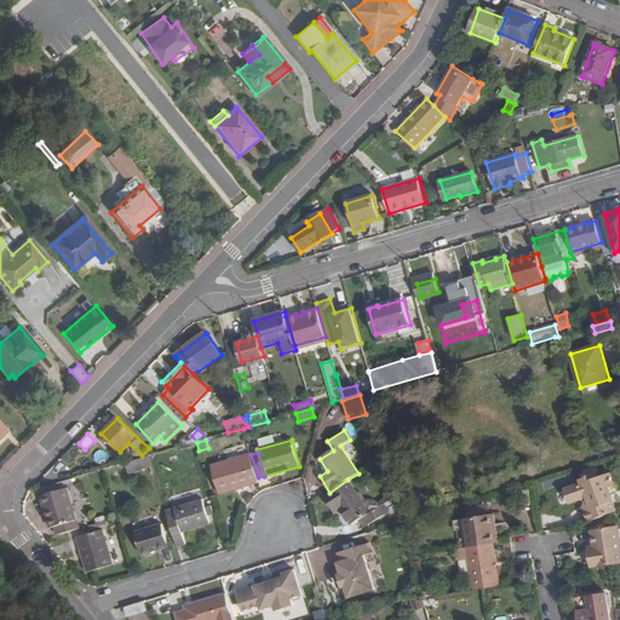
[(171,464),(179,461),(177,454),(170,455),(171,464)]
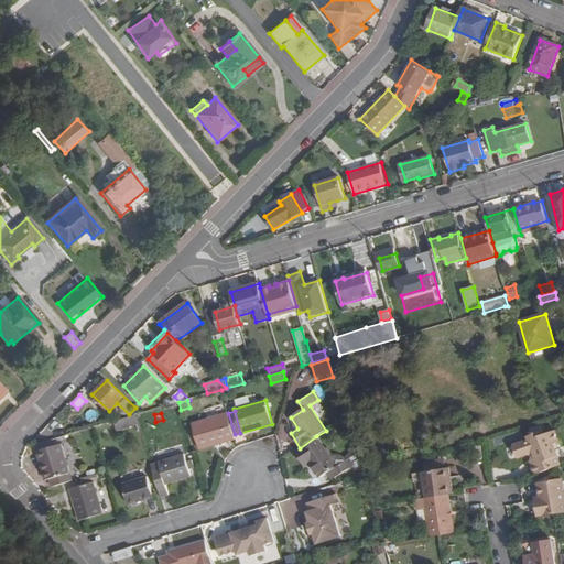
[(192,423),(199,451),(236,440),(228,413),(192,423)]
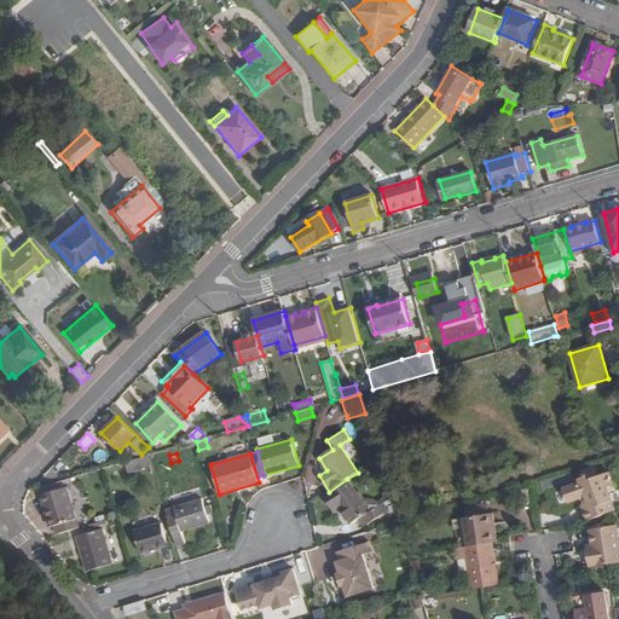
[(145,468),(142,458),(126,463),(128,473),(145,468)]
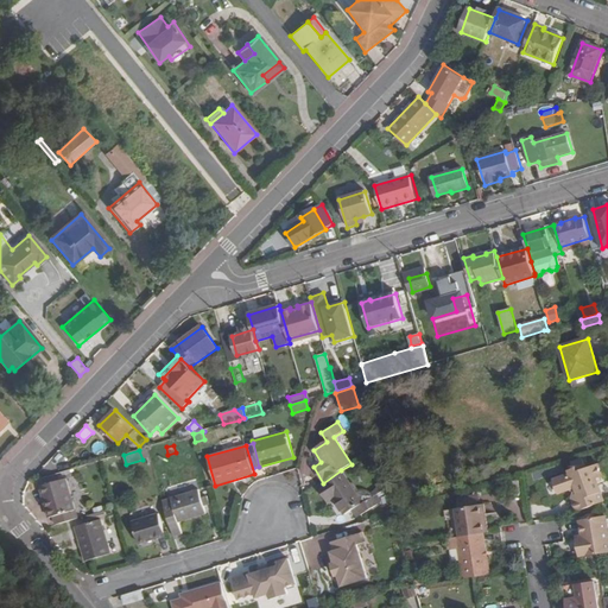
[(572,470),(584,466),(582,457),(570,462),(572,470)]
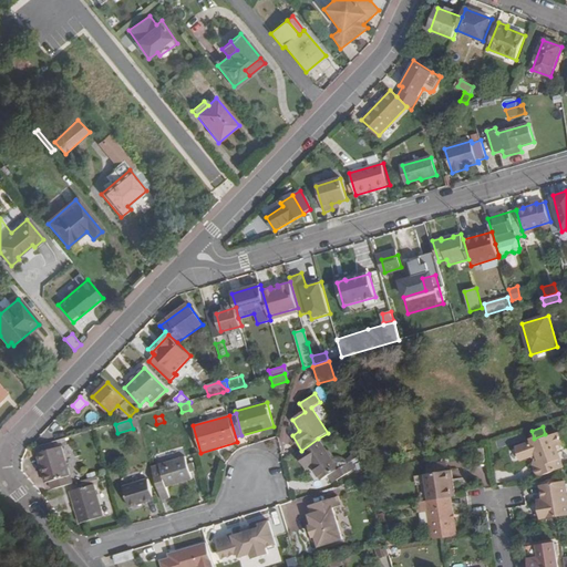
[(519,461),(529,459),(535,461),(540,477),(563,470),(556,453),(563,451),(557,434),(546,439),(545,434),(534,439),(532,440),(531,444),(516,449),(519,461)]
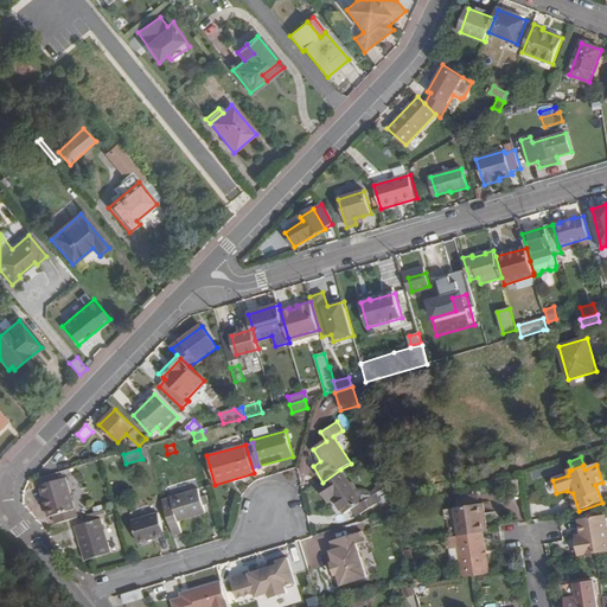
[(377,493),(362,503),(340,470),(323,483),(318,485),(328,502),(333,498),(344,515),(351,510),(357,517),(382,502),(377,493)]
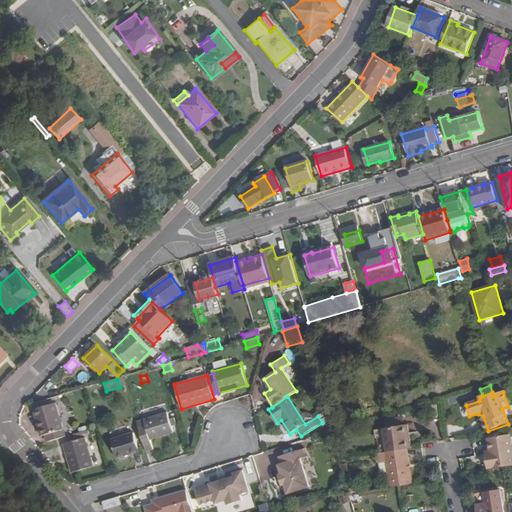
[(41,436),(45,435),(48,443),(67,437),(56,403),(34,410),(41,436)]
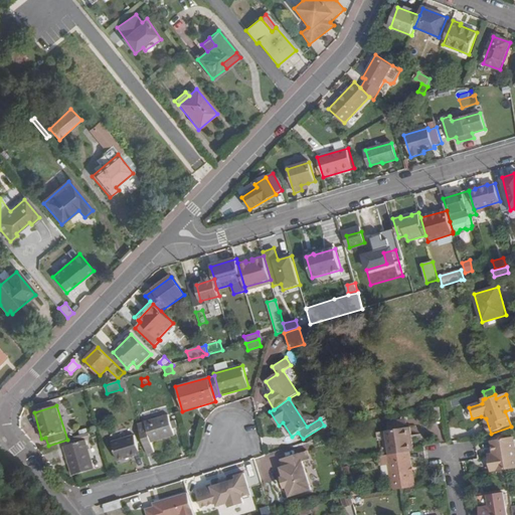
[(299,407),(296,409),(307,426),(320,418),(324,416),(321,412),(314,416),(313,416),(310,414),(306,414),(304,414),(299,407)]
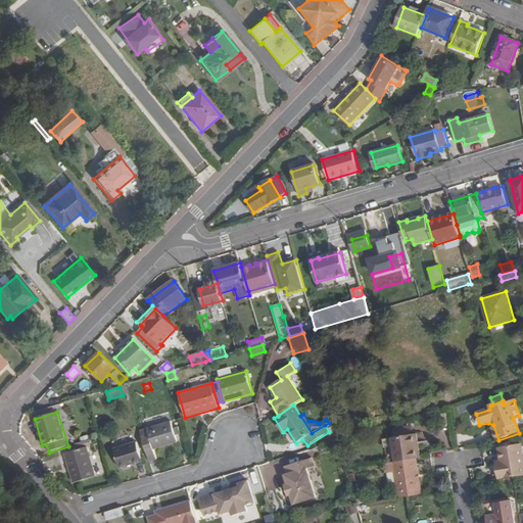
[(172,422),(140,431),(149,462),(158,460),(155,449),(178,442),(172,422)]
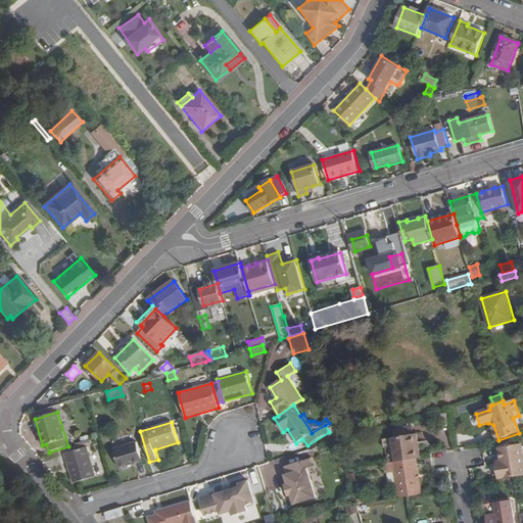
[(409,427),(393,430),(394,438),(410,435),(409,427)]
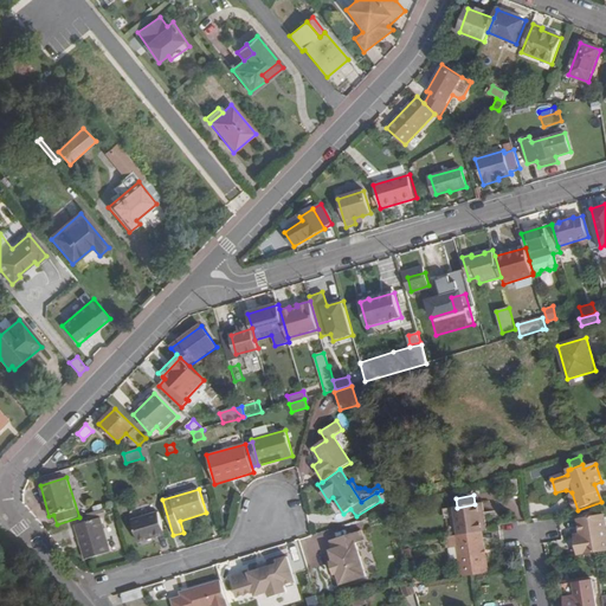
[(457,508),(455,508),(458,536),(478,533),(481,533),(483,532),(478,504),(475,504),(457,508)]
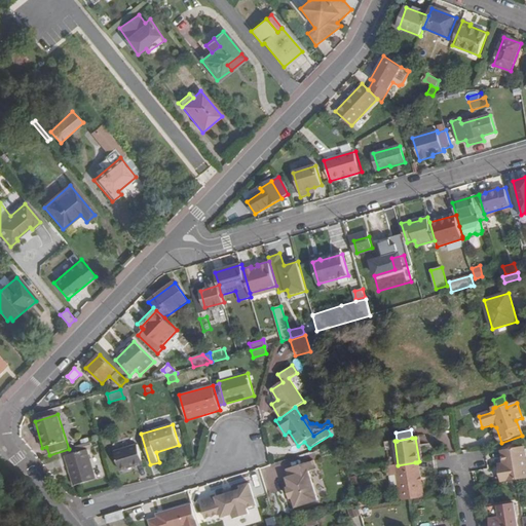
[(396,449),(395,441),(386,442),(387,450),(396,449)]
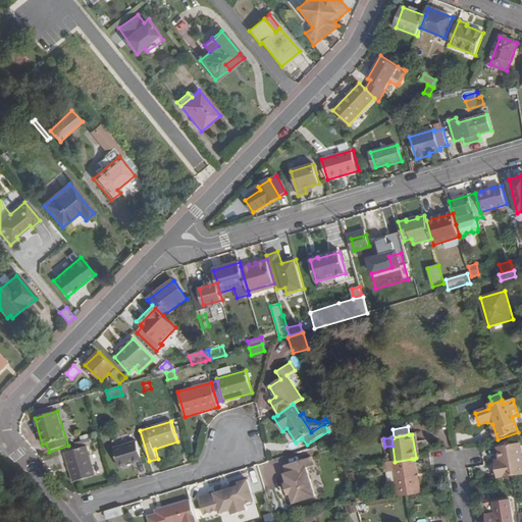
[(143,461),(137,441),(114,449),(119,467),(143,461)]
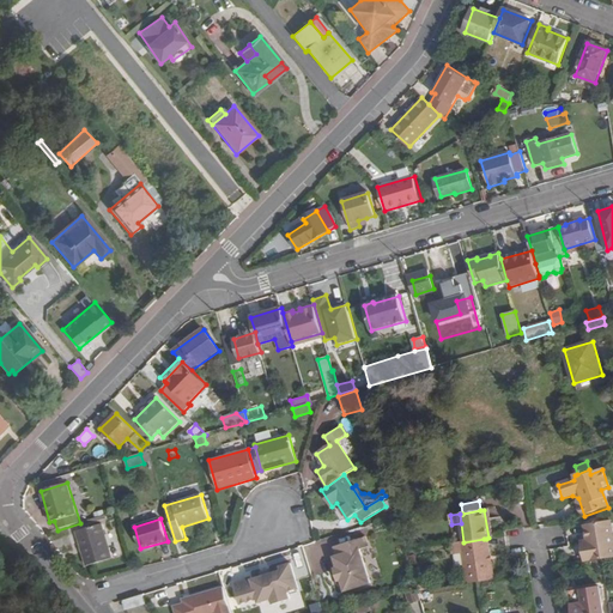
[(582,547),(584,563),(604,560),(612,558),(612,530),(612,522),(586,526),(587,541),(588,546),(582,547)]
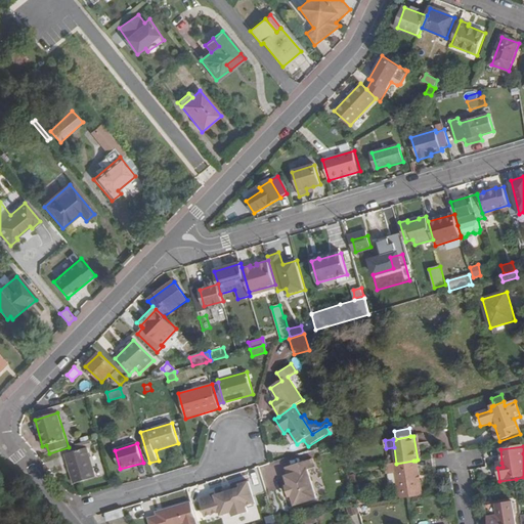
[(96,478),(87,448),(66,455),(74,484),(96,478)]
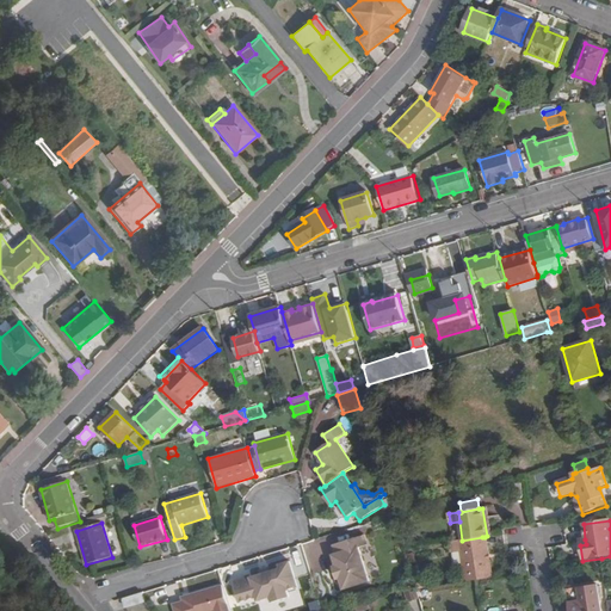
[(365,534),(333,544),(335,553),(332,553),(335,565),(333,565),(338,579),(340,579),(343,588),(370,581),(364,561),(359,545),(368,544),(365,534)]
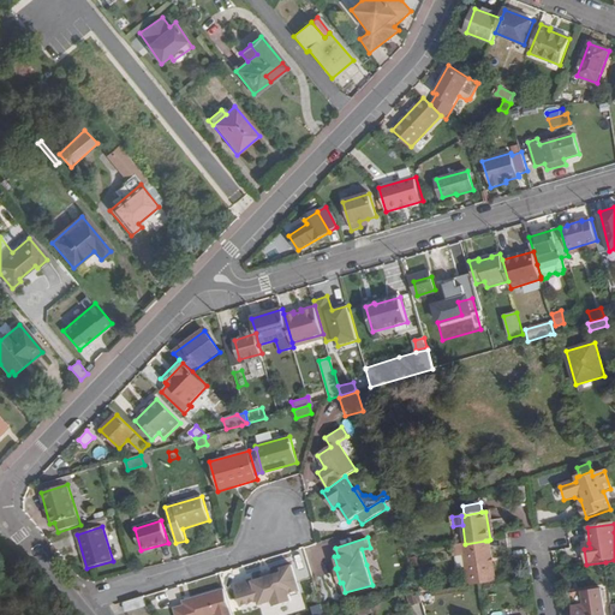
[(465,544),(460,544),(467,585),(481,584),(494,581),(489,549),(487,550),(485,541),(465,544)]
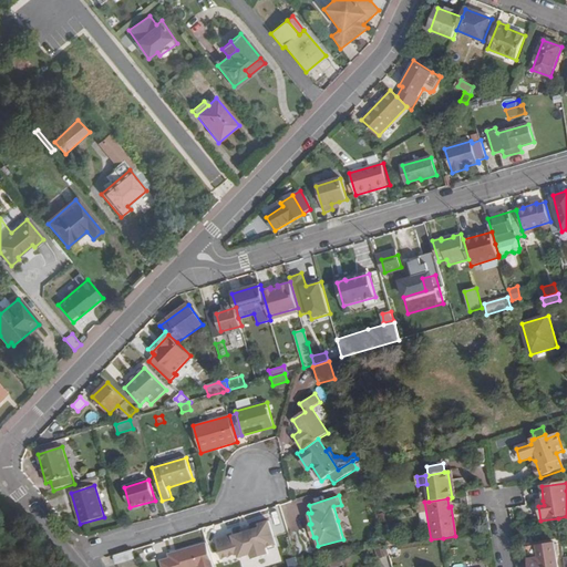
[(387,521),(384,513),(378,514),(380,523),(387,521)]
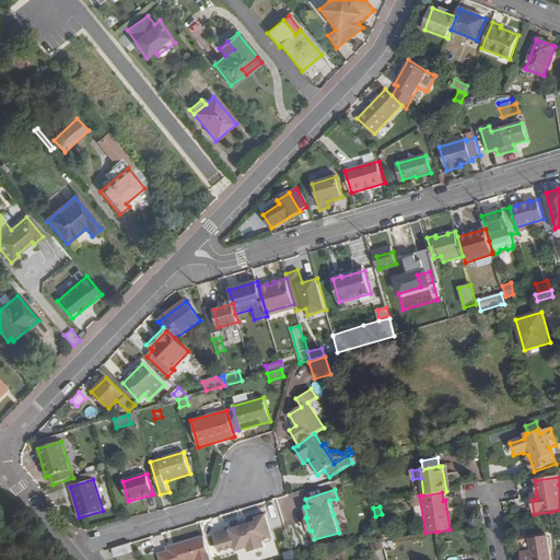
[(229,526),(212,531),(219,551),(235,547),(236,550),(248,547),(249,551),(265,546),(264,540),(273,537),(266,513),(256,516),(257,521),(229,528),(229,526)]
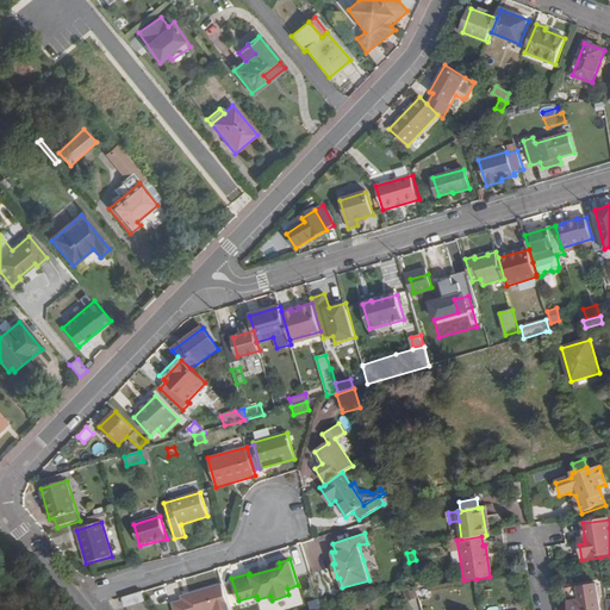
[(421,576),(417,564),(410,566),(414,578),(421,576)]
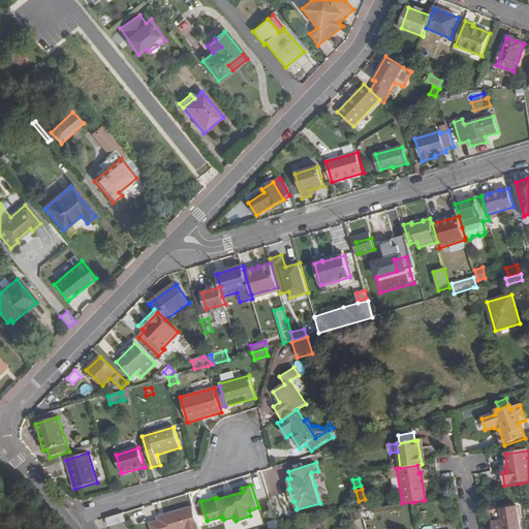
[(150,524),(151,528),(199,528),(193,506),(157,517),(158,521),(150,524)]
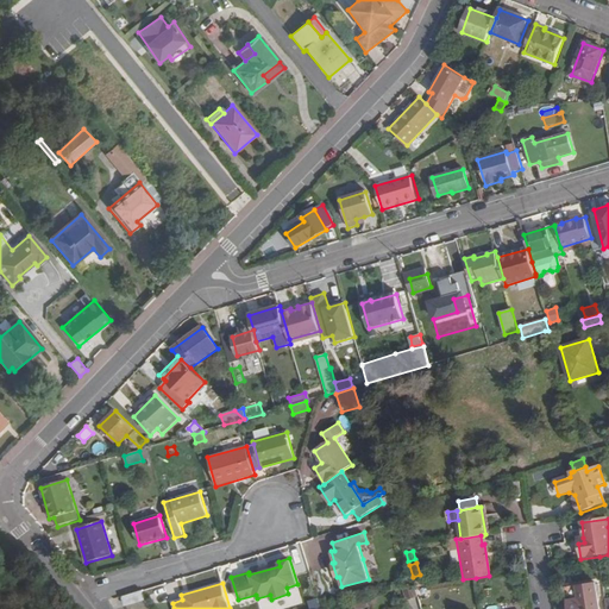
[(600,608),(596,583),(566,588),(570,608),(600,608)]
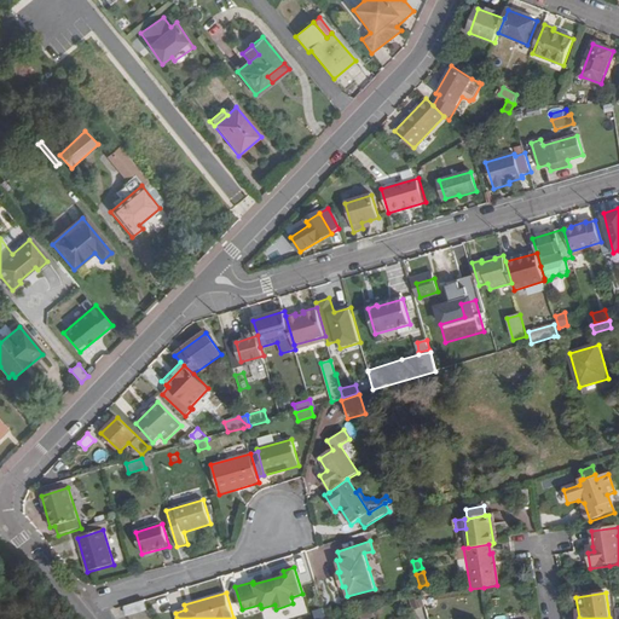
[(421,596),(420,594),(408,597),(412,613),(424,609),(421,596)]
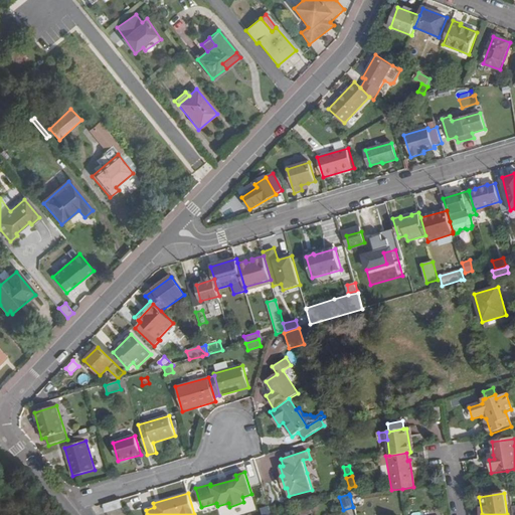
[(106,513),(123,508),(121,500),(104,505),(106,513)]
